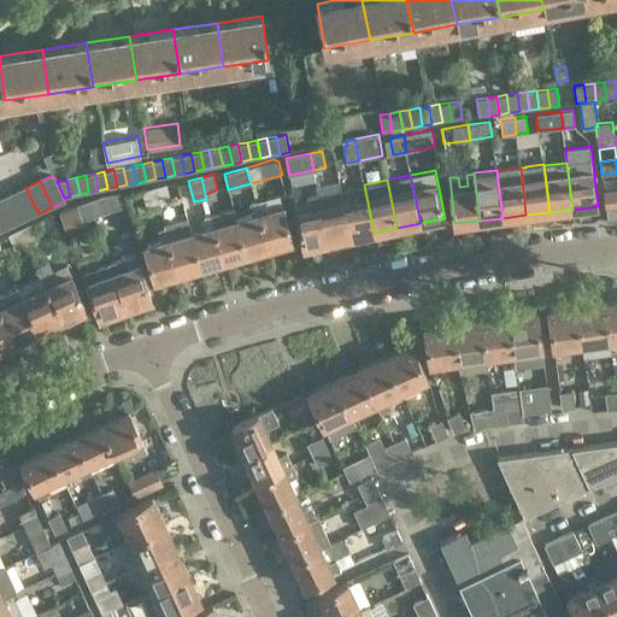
[(154,187),(158,203),(171,199),(166,183),(154,187)]
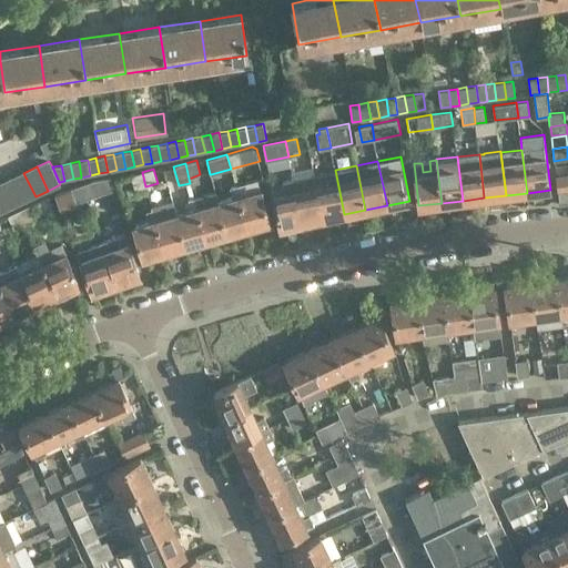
[(323,219),(344,214),(335,170),(330,171),(332,183),(316,186),(323,219)]
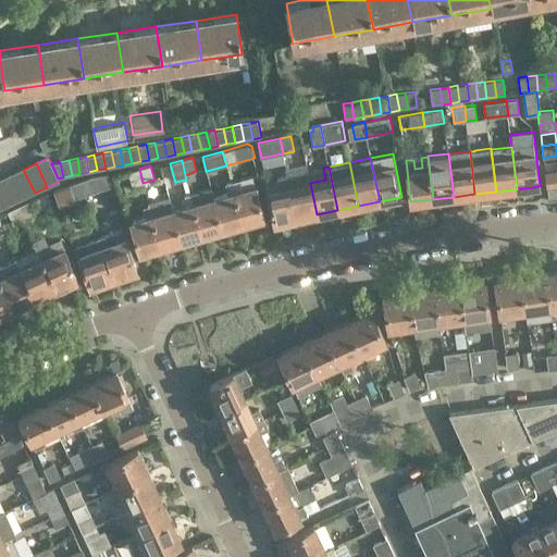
[(132,186),(143,183),(139,169),(128,171),(132,186)]
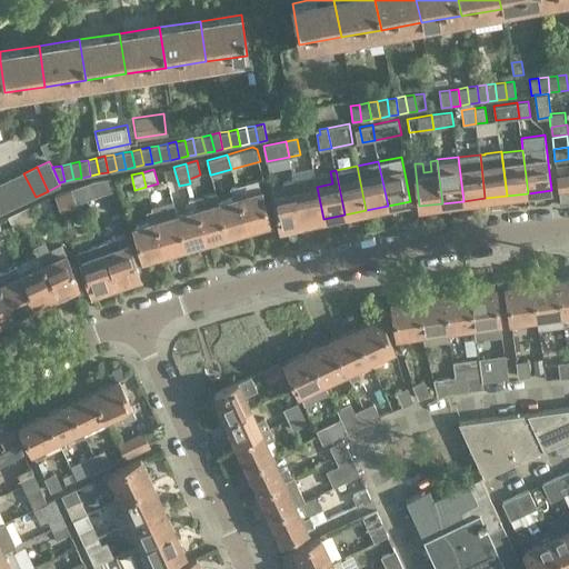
[(22,203),(36,197),(23,173),(11,179),(22,203)]
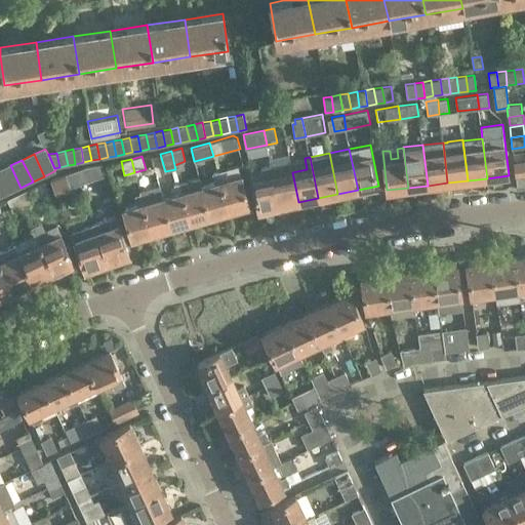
[(271,166),(279,205),(298,202),(292,172),(290,162),(271,166)]
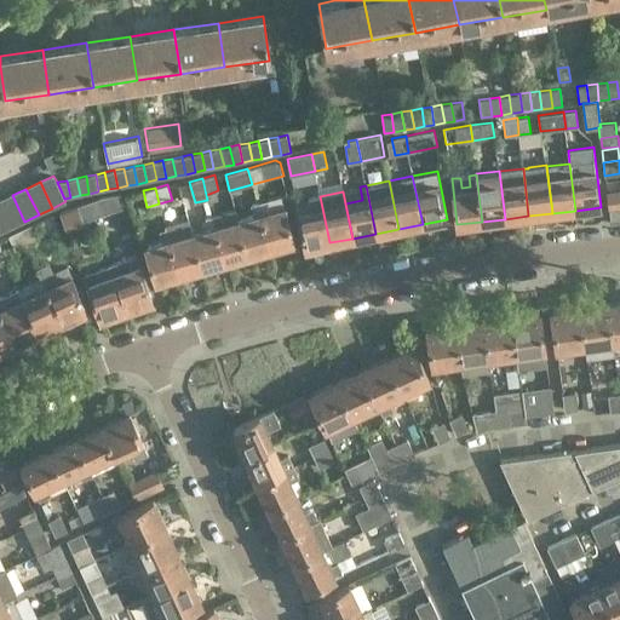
[(619,191),(608,193),(610,220),(619,219),(619,191)]
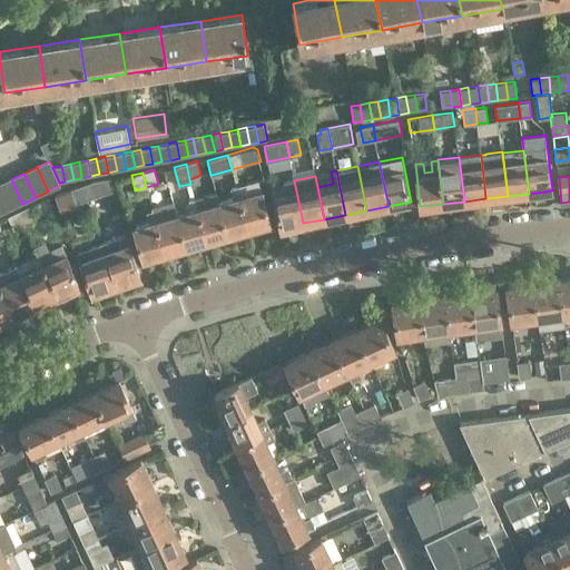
[(87,200),(98,196),(115,190),(111,178),(94,182),(81,186),(87,200)]
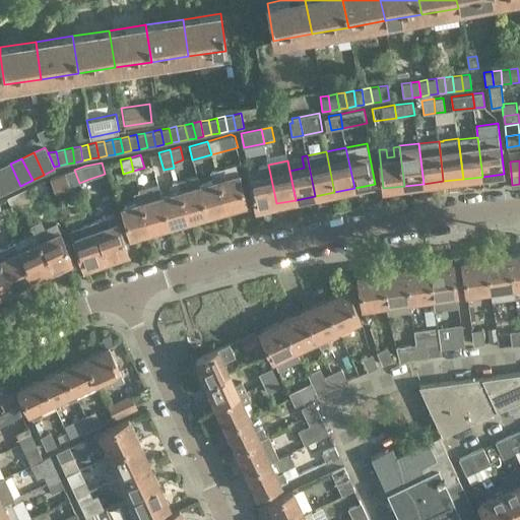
[(0,168),(0,172),(9,191),(20,186),(10,164),(0,168)]
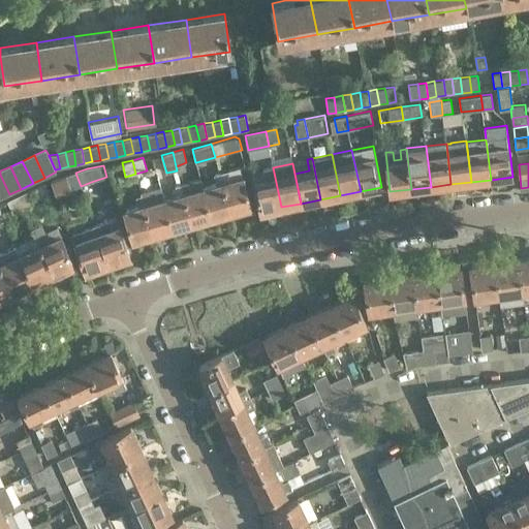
[(230,213),(250,207),(240,166),(224,172),(219,173),(230,213)]
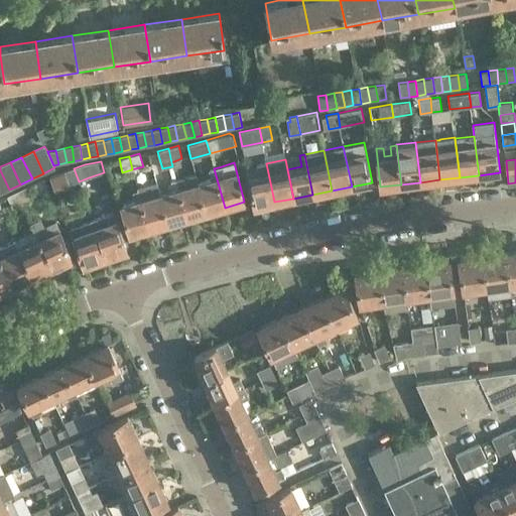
[(254,207),(274,202),(266,163),(256,165),(258,175),(248,177),(254,207)]
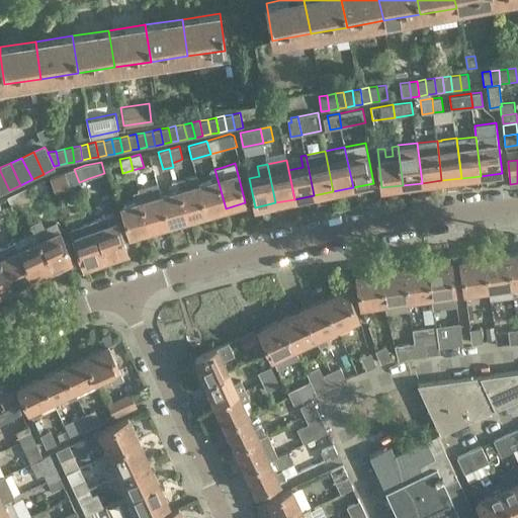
[(74,169),(64,172),(69,185),(79,182),(74,169)]
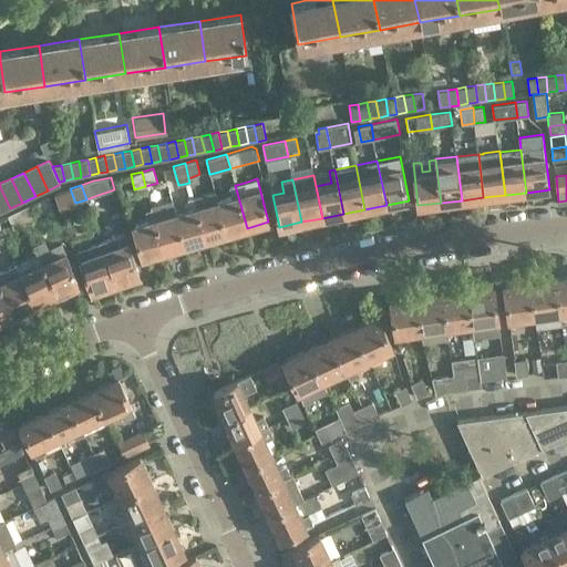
[(247,228),(235,185),(229,186),(233,197),(217,202),(226,234),(247,228)]
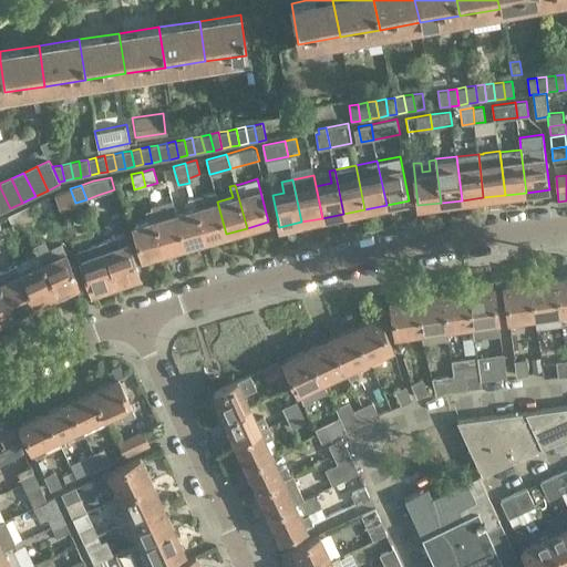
[(0,212),(10,208),(0,187),(0,212)]
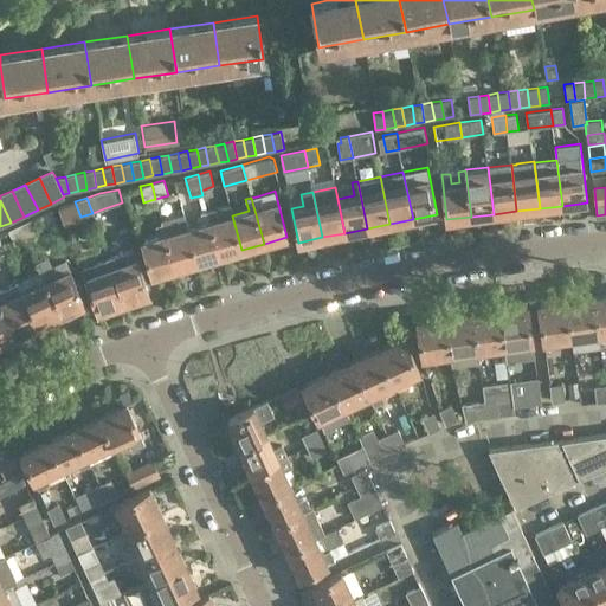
[(219,256),(242,250),(232,216),(229,204),(206,211),(219,256)]
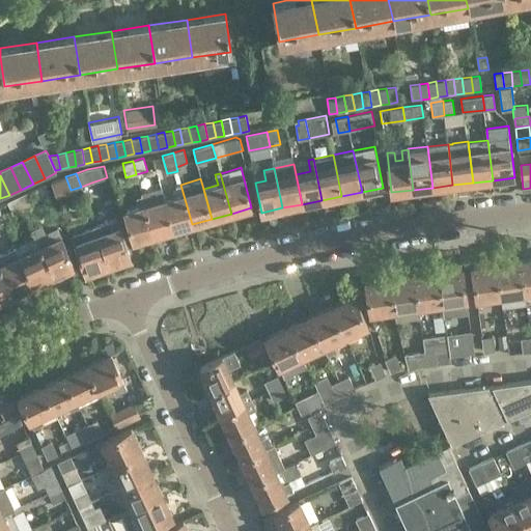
[(179,196),(164,200),(172,229),(192,224),(180,185),(176,186),(179,196)]
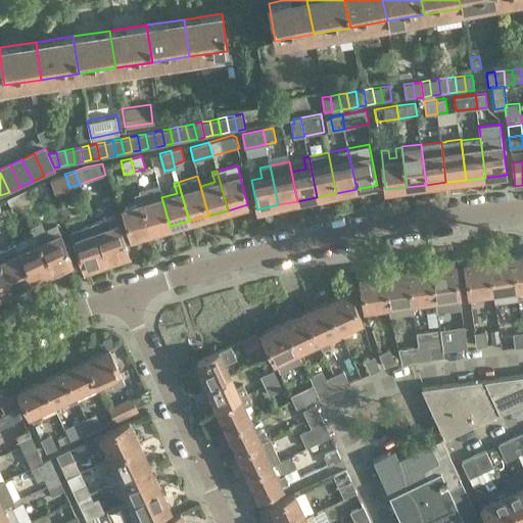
[(17,193),(24,206),(33,202),(27,189),(17,193)]
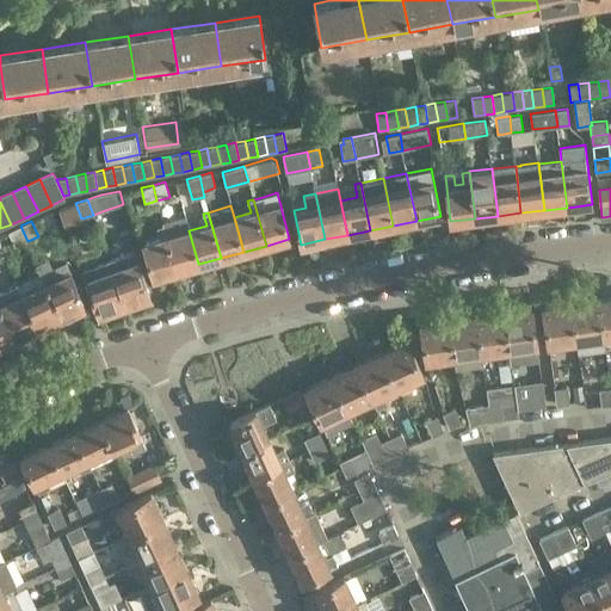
[(164,224),(177,271),(198,264),(189,230),(189,229),(178,233),(176,226),(171,227),(170,223),(164,224)]
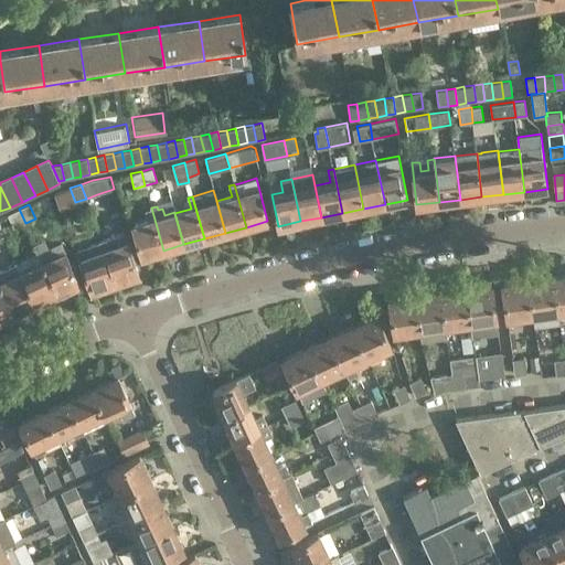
[(163,251),(151,208),(147,209),(150,220),(132,224),(141,256),(163,251)]
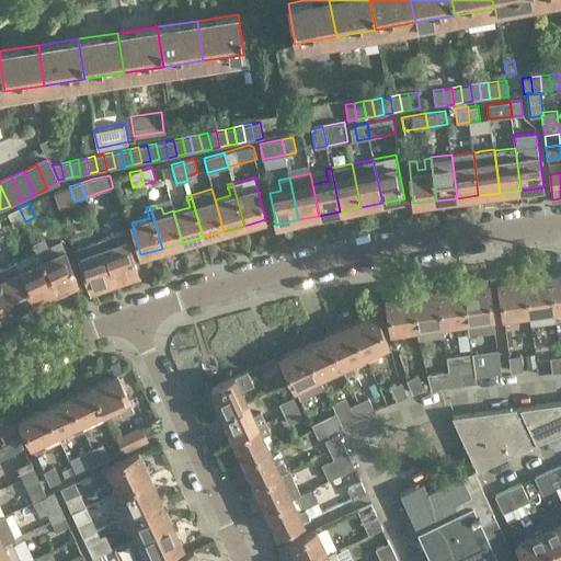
[(14,227),(25,221),(19,207),(8,213),(14,227)]
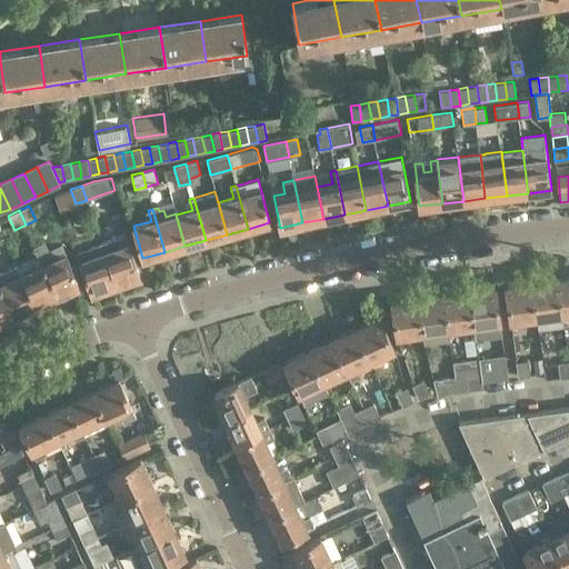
[(113,285),(139,276),(125,235),(101,242),(107,256),(103,257),(107,266),(111,267),(116,278),(112,279),(113,285)]
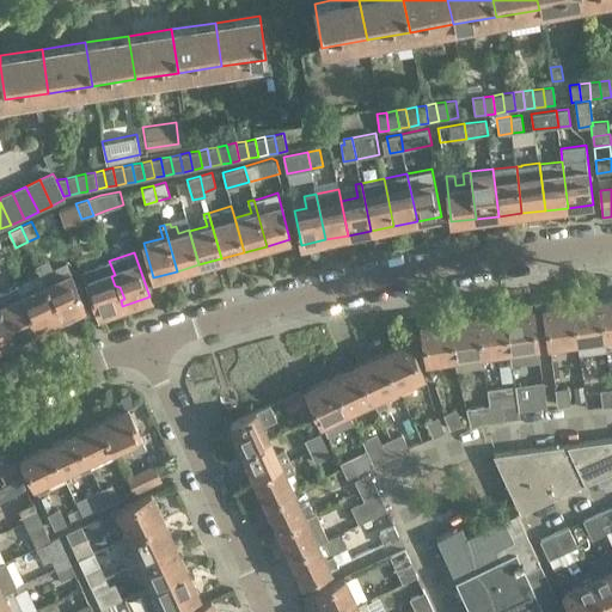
[(48,258),(36,264),(41,274),(42,274),(42,275),(49,289),(48,291),(51,298),(56,298),(62,311),(57,313),(61,318),(87,307),(66,261),(53,268),(48,258)]
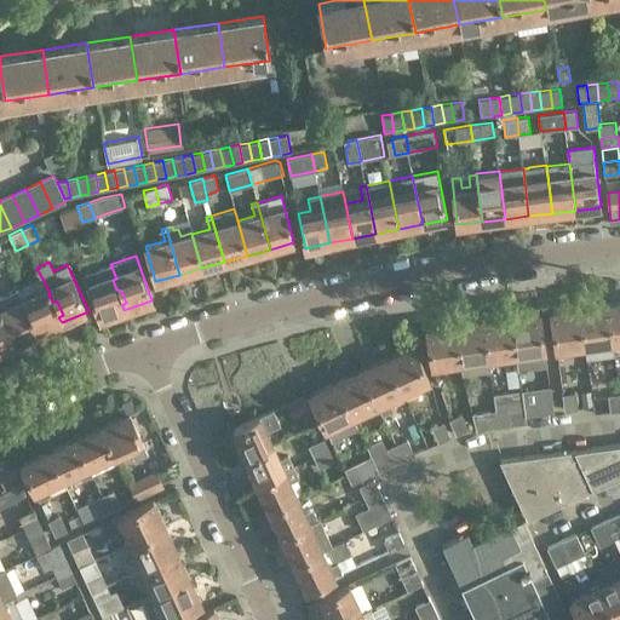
[(102,319),(124,310),(122,304),(126,303),(121,291),(116,290),(113,280),(116,279),(110,264),(86,273),(102,319)]
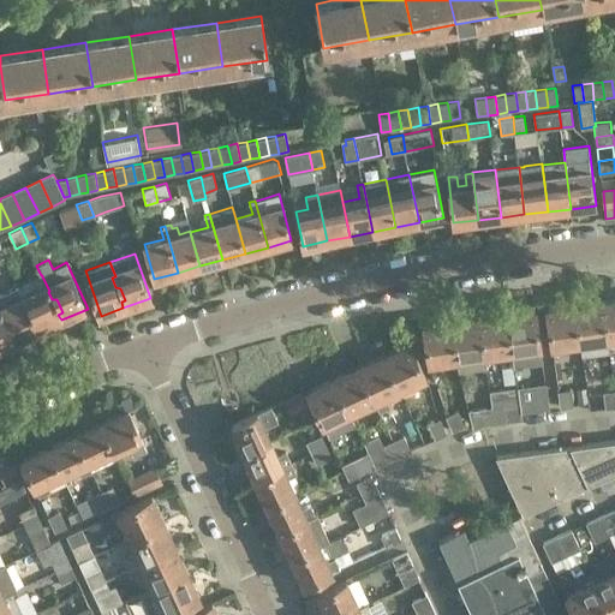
[(18,286),(39,330),(61,320),(58,315),(63,312),(57,299),(52,299),(48,292),(49,291),(42,276),(42,275),(41,275),(18,286)]
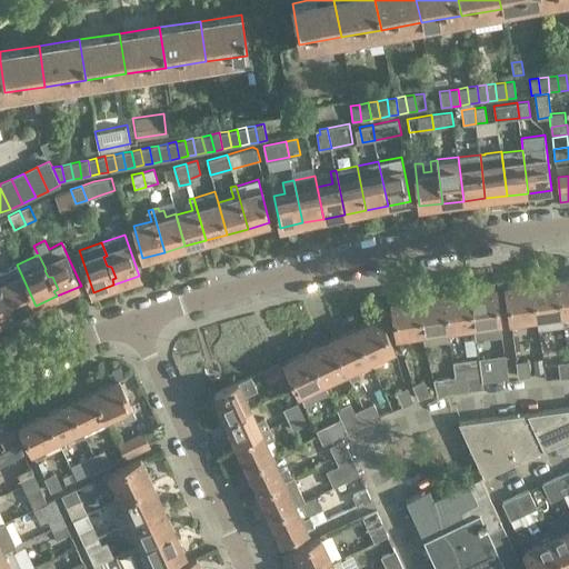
[(13,316),(36,306),(17,265),(16,265),(16,266),(0,272),(0,285),(1,289),(0,289),(0,290),(2,297),(8,297),(13,309),(9,311),(10,315),(13,316)]
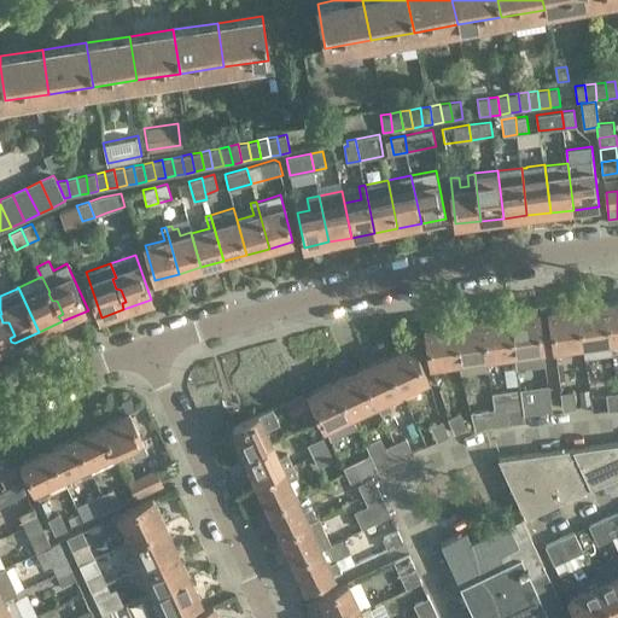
[(617,301),(606,303),(611,340),(617,339),(617,301)]
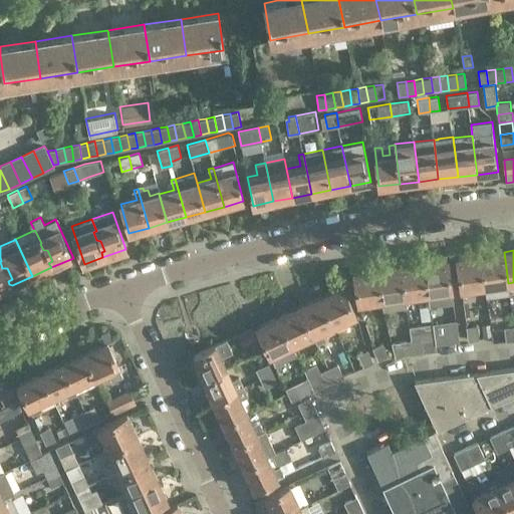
[(508,283),(504,252),(481,255),(485,286),(508,283)]
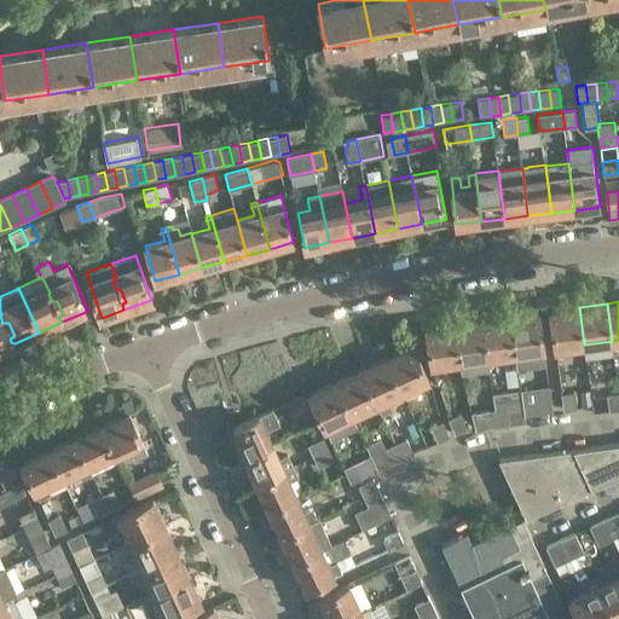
[(584,345),(579,307),(551,311),(556,348),(584,345)]
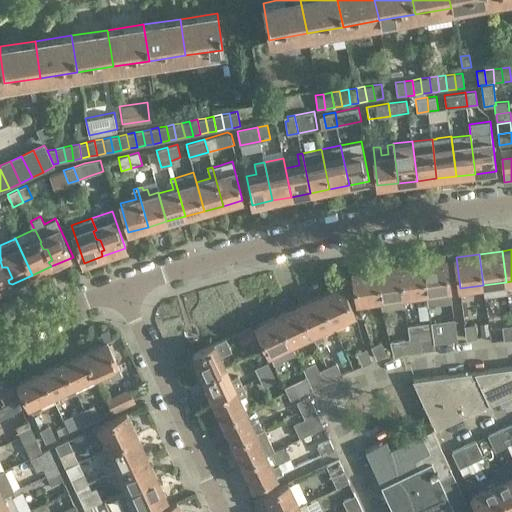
[(0,289),(12,284),(9,283),(8,280),(12,278),(7,267),(2,267),(0,261),(0,260),(1,260),(0,256),(0,289)]
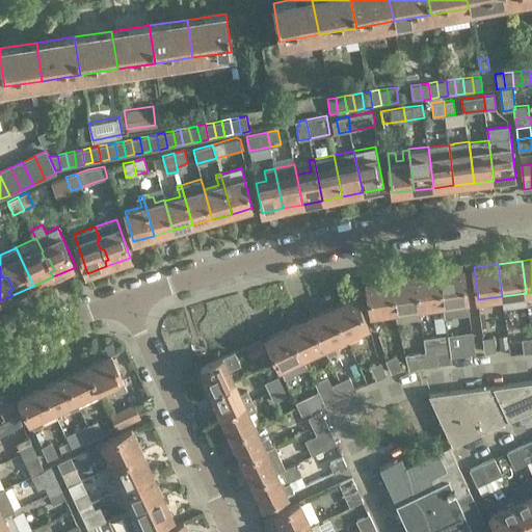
[(463,269),(439,272),(443,304),(445,316),(470,313),(468,300),(463,269)]
